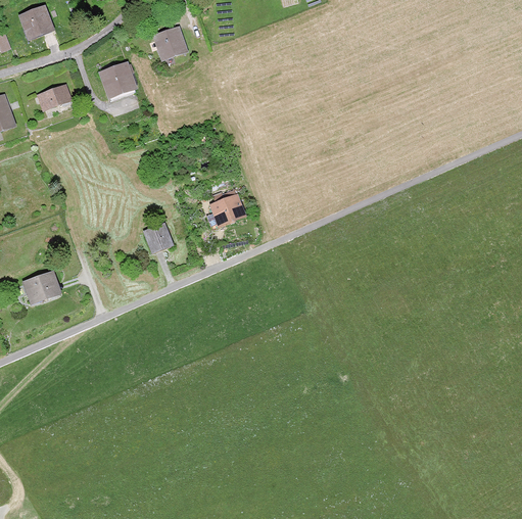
[(18,14),(29,39),(53,30),(44,5),(18,14)]
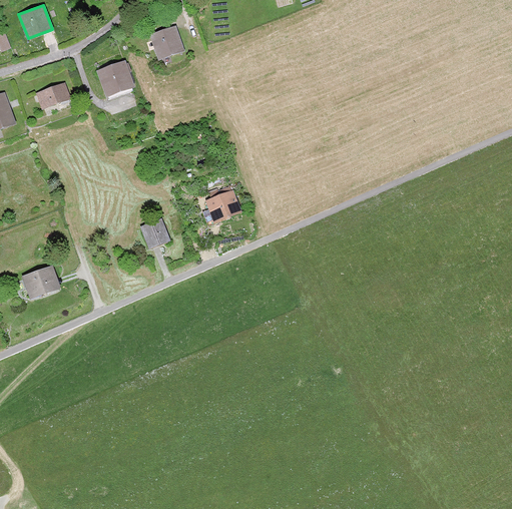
[(183,50),(175,25),(150,33),(158,58),(183,50)]
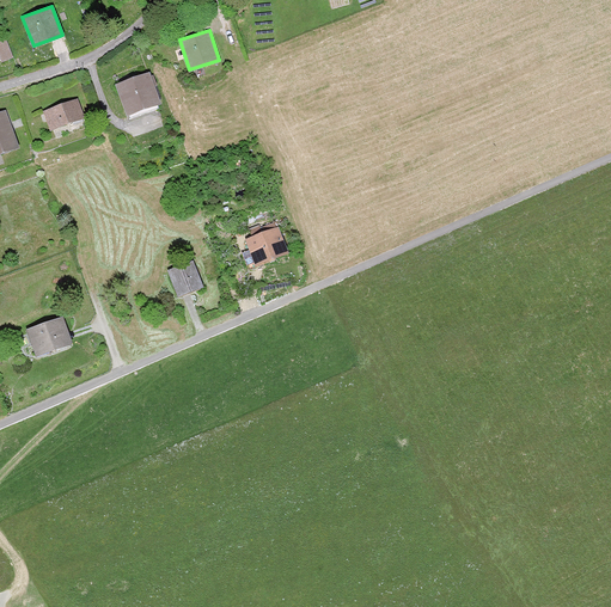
[(0,57),(19,50),(13,32),(0,37),(0,57)]
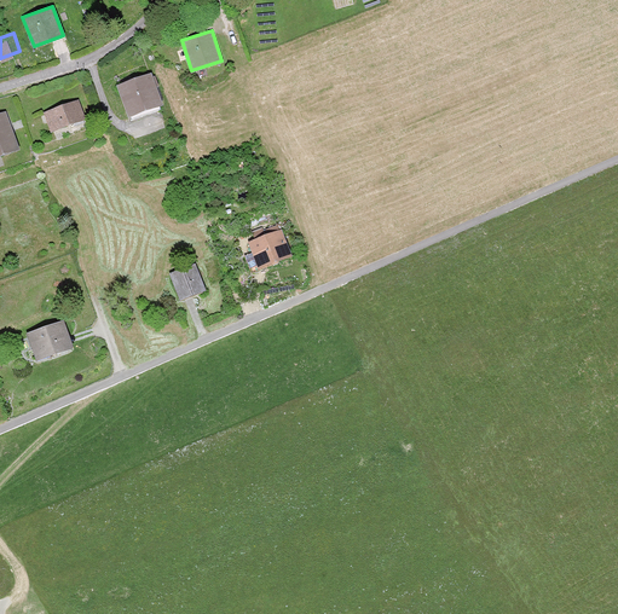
[(157,88),(152,71),(117,84),(127,113),(150,105),(152,110),(161,108),(155,90),(157,88)]
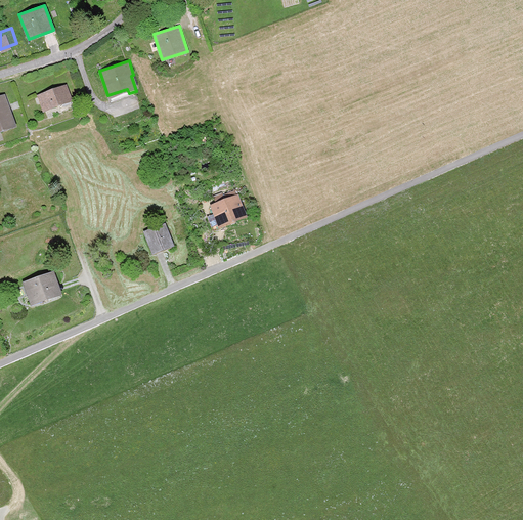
[(60,109),(72,104),(66,84),(36,93),(42,111),(59,104),(60,109)]
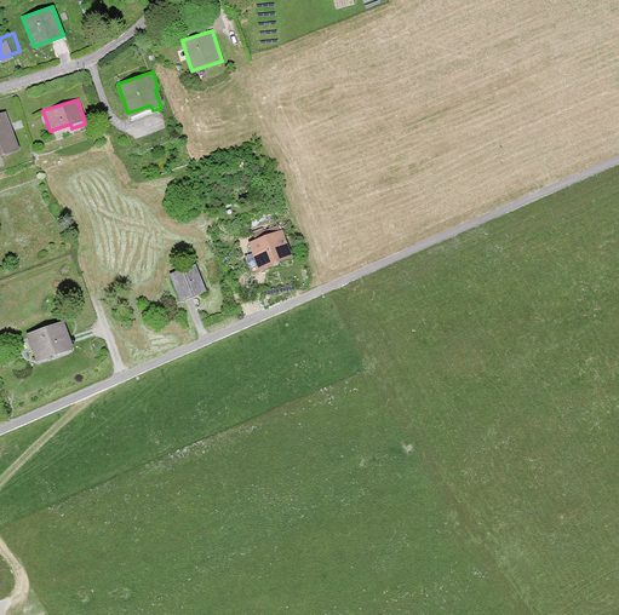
[(4,110),(0,111),(0,156),(18,149),(4,110)]
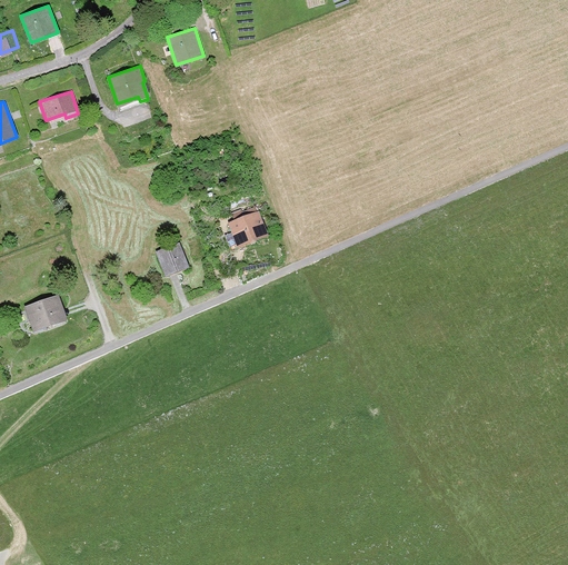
[(233,219),(228,221),(231,231),(225,234),(229,248),(268,235),(259,210),(243,216),(241,209),(231,212),(233,219)]
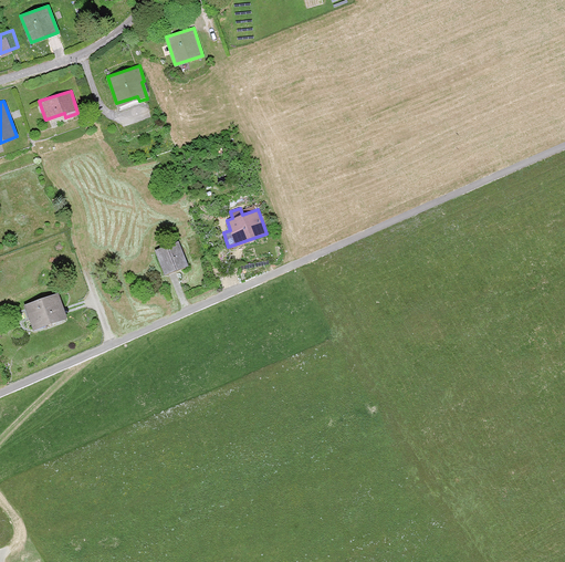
[(187,266),(178,241),(155,251),(164,274),(187,266)]
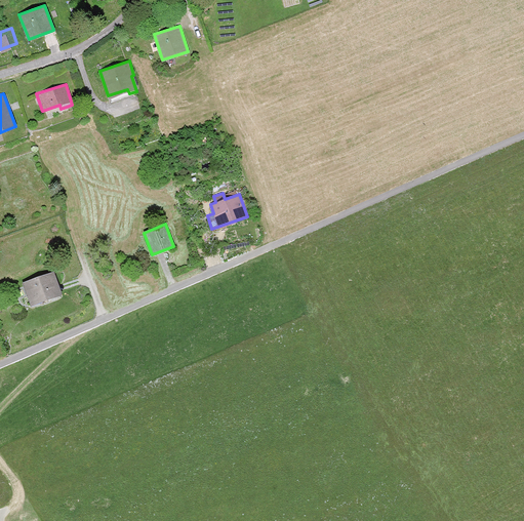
[(62,295),(53,271),(22,281),(30,306),(62,295)]
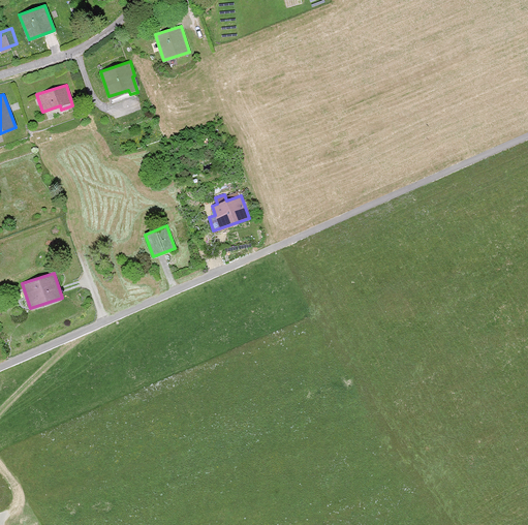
All buildings are outlined.
